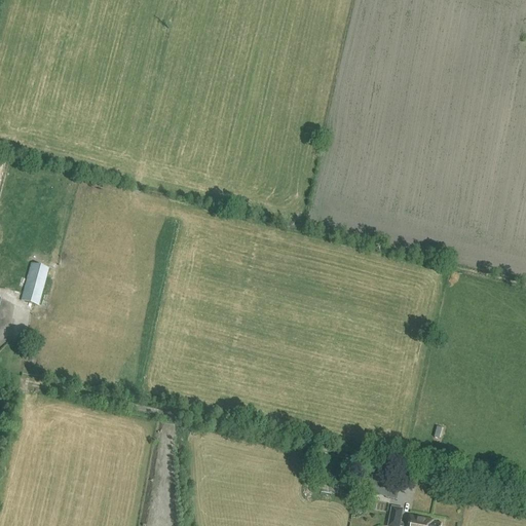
[(49,268),(31,263),(21,301),(39,306),(49,268)]
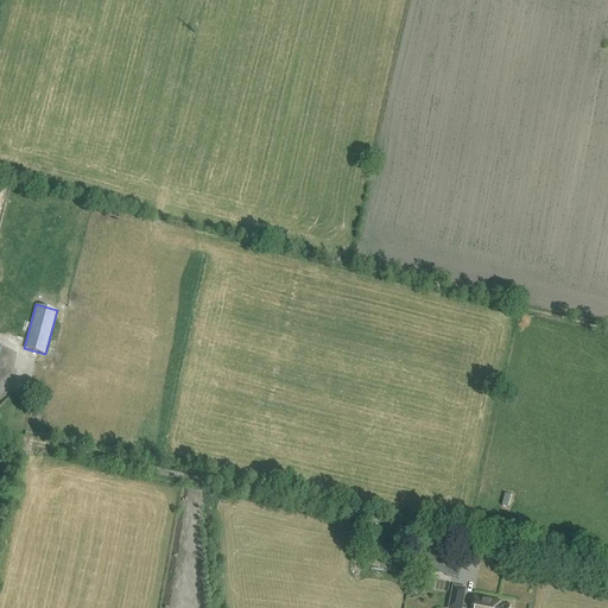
[(501,502),(508,505),(512,495),(505,493),(501,502)]
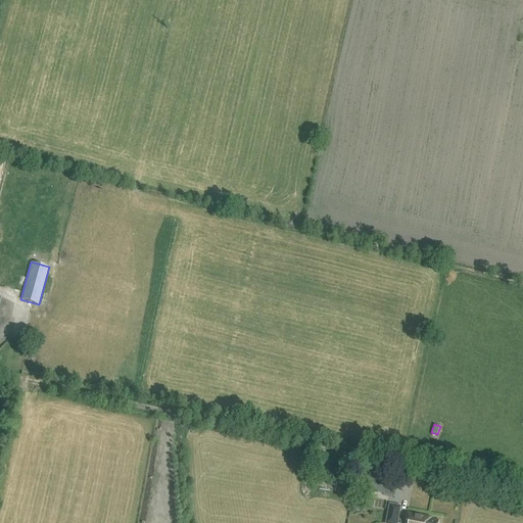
[(363,488),(382,493),(384,488),(365,483),(363,488)]
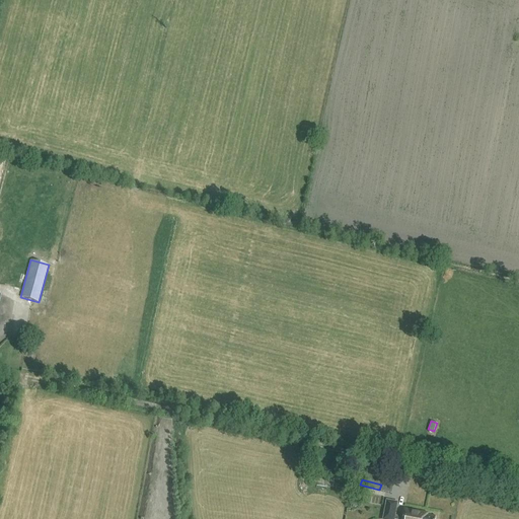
[(435,518),(436,517),(435,516),(435,518),(427,516),(427,514),(404,510),(402,517),(394,516),(397,503),(387,502),(383,518),(435,518)]
